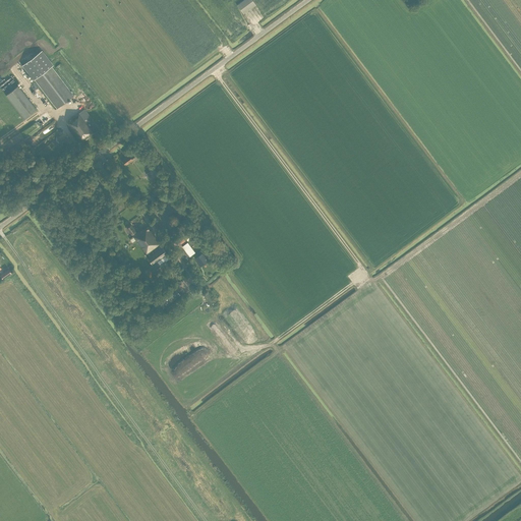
[(256,5),(252,0),(243,0),(237,5),(244,13),(256,5)]
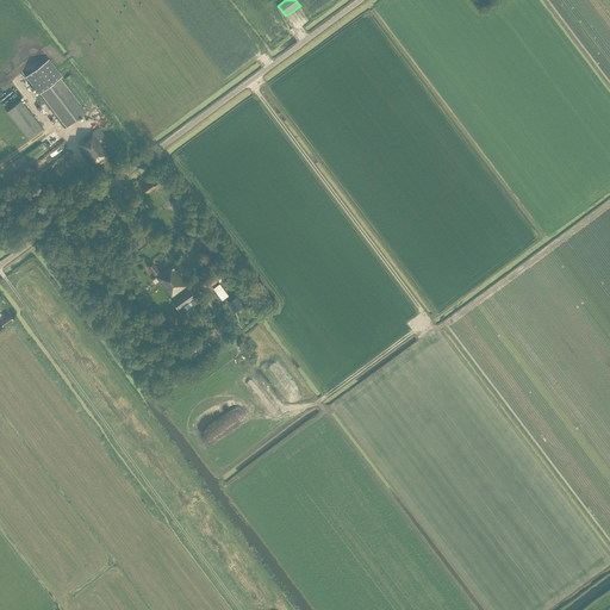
[(41,93),(64,124),(67,128),(87,112),(61,78),(62,76),(49,58),(26,76),(39,93),(41,93)]
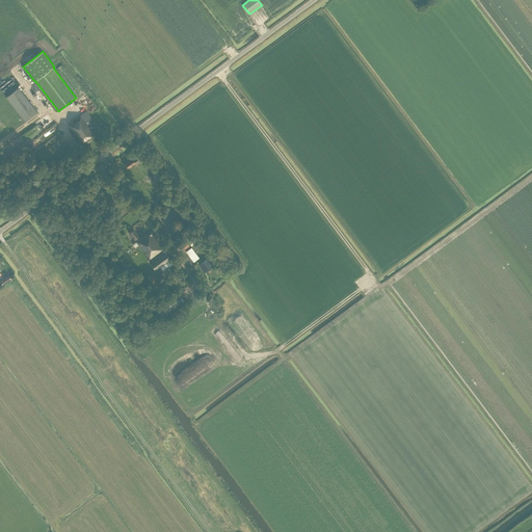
[(6,98),(15,108),(25,122),(37,112),(19,87),(6,98)]
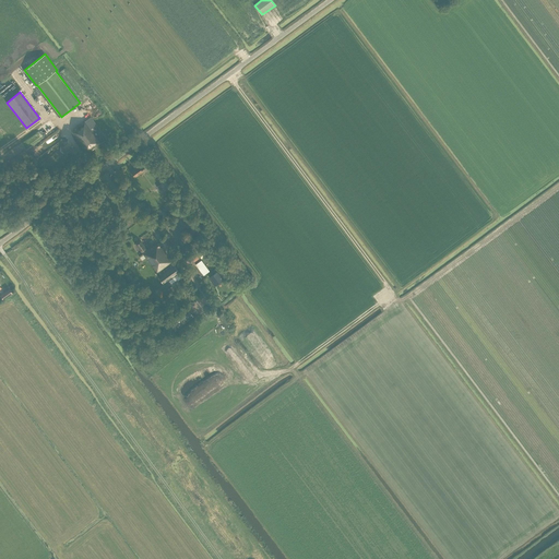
[(75,129),(72,132),(87,153),(106,139),(91,117),(75,129)]
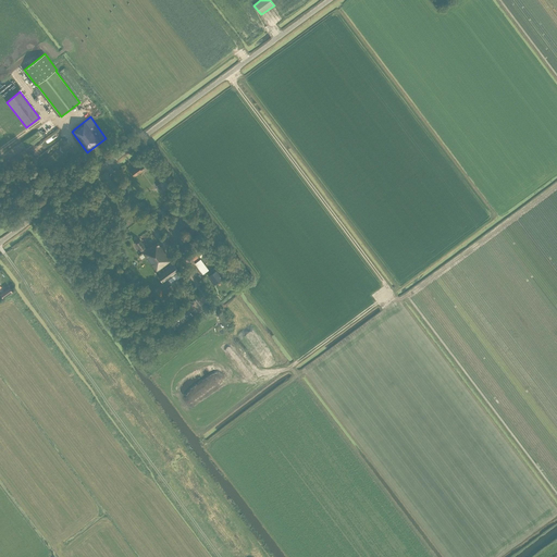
[(48,139),(51,144),(54,143),(56,144),(65,137),(61,131),(48,139)]
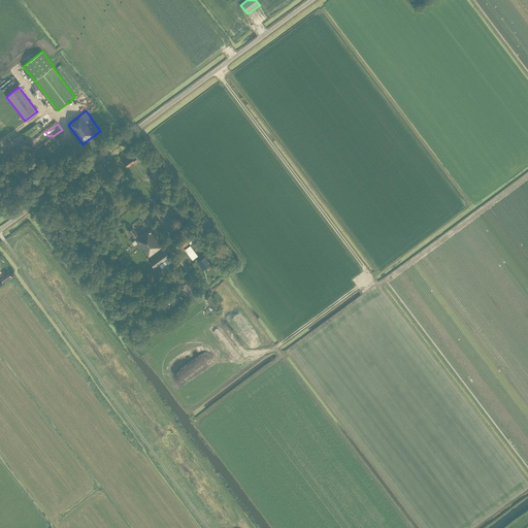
[(133,159),(131,157),(124,162),(128,167),(135,162),(137,161),(135,158),(133,159)]
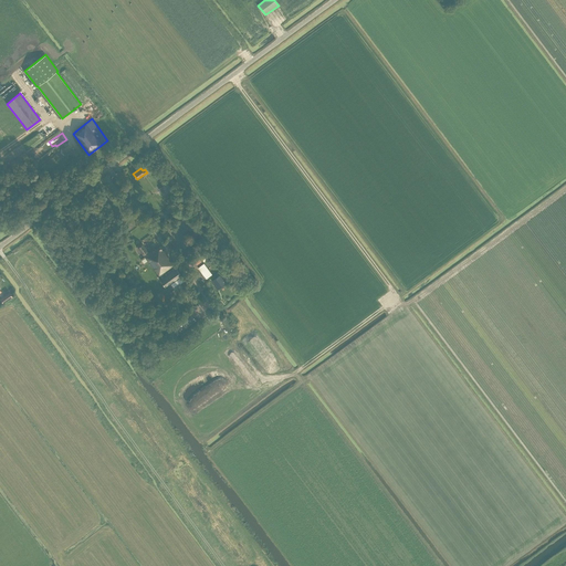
[(165,185),(159,189),(164,195),(169,191),(165,185)]
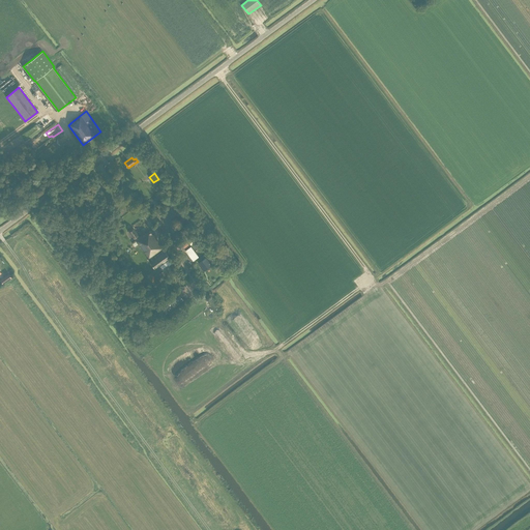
[(150,262),(155,269),(170,258),(159,244),(149,230),(140,237),(134,229),(129,232),(136,239),(135,240),(149,259),(148,260),(150,262)]
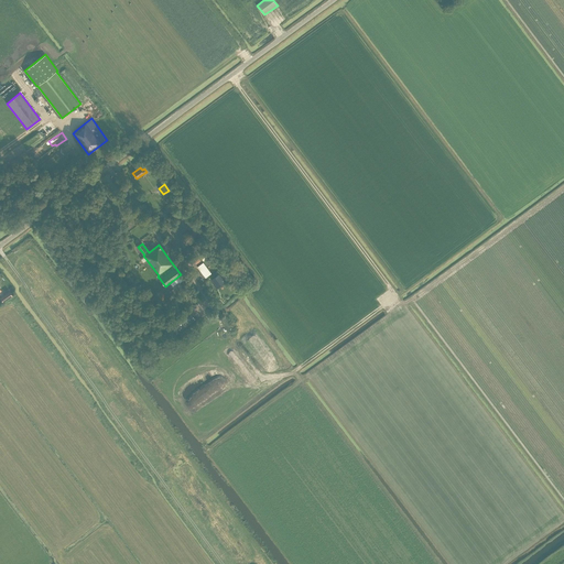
[(217,274),(210,280),(214,284),(216,282),(219,286),(225,283),(217,274)]
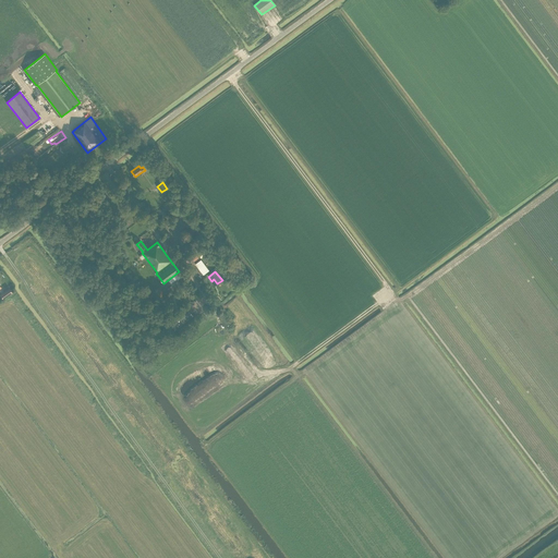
[(181,273),(170,280),(173,284),(174,288),(181,283),(180,281),(184,278),(181,273)]
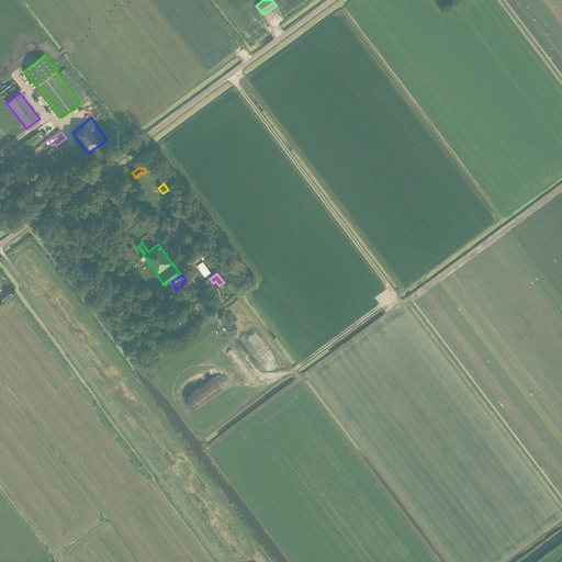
[(171,282),(164,288),(166,292),(175,287),(171,282)]
